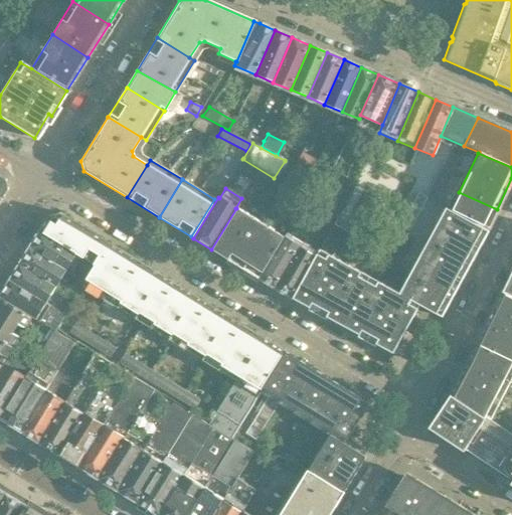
[(416,192),(397,226),(406,231),(424,197),(416,192)]
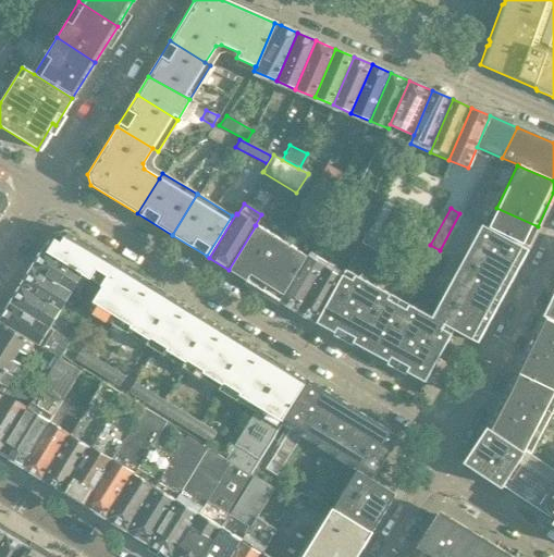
[(538,226),(496,208),(487,229),(528,248),(538,226)]
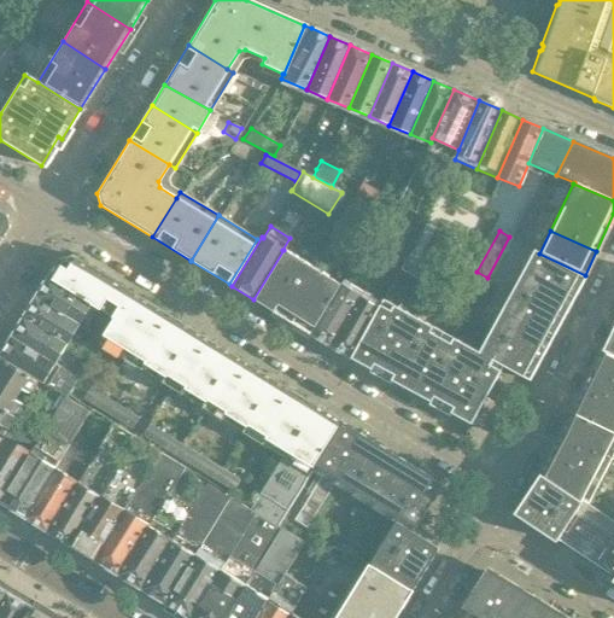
[(309,333),(338,285),(284,250),(253,299),(309,333)]
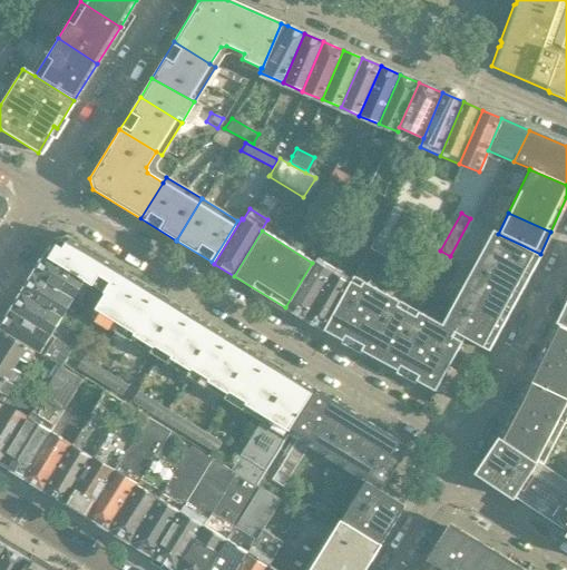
[(540,254),(498,234),(492,231),(475,262),(521,286),(540,254)]
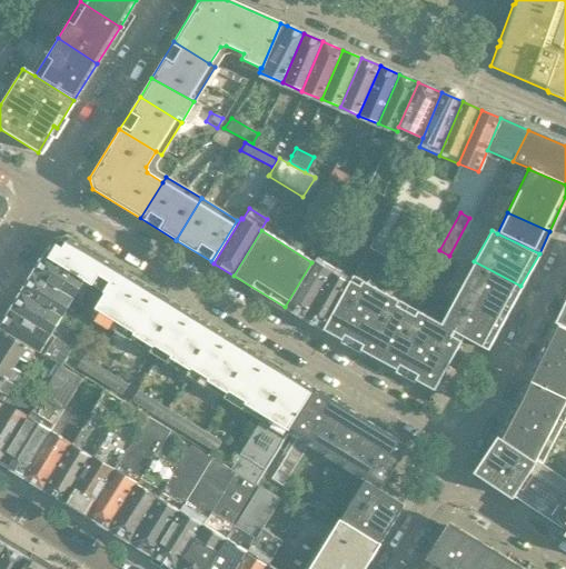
[(118,269),(63,236),(52,239),(42,256),(82,280),(96,288),(103,292),(118,269)]
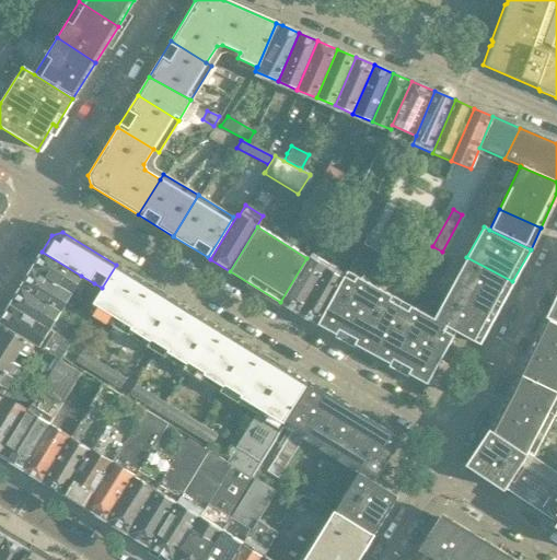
[(422,266),(367,235),(361,245),(418,276),(422,266)]
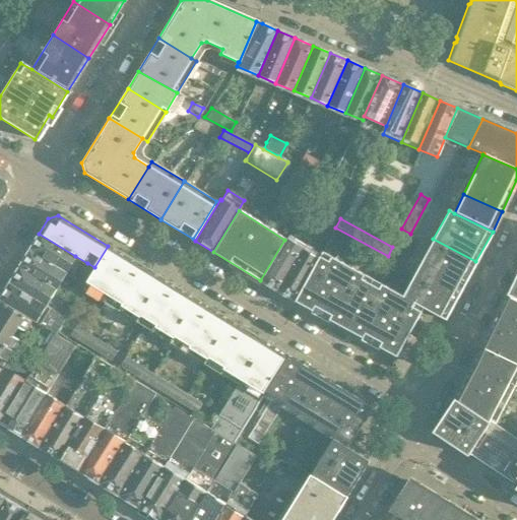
[(39,234),(27,251),(65,273),(75,256),(39,234)]
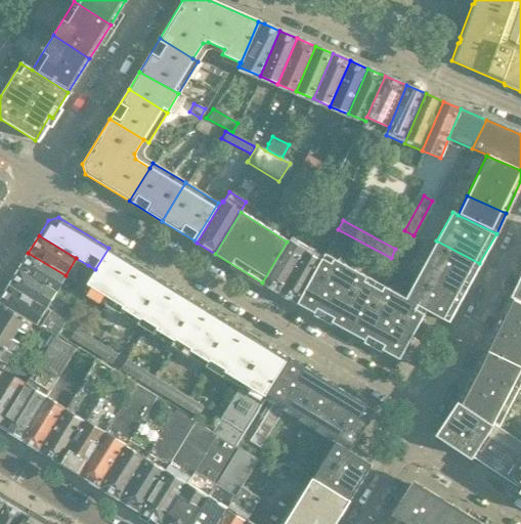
[(279,294),(307,248),(290,236),(287,242),(262,282),(279,294)]
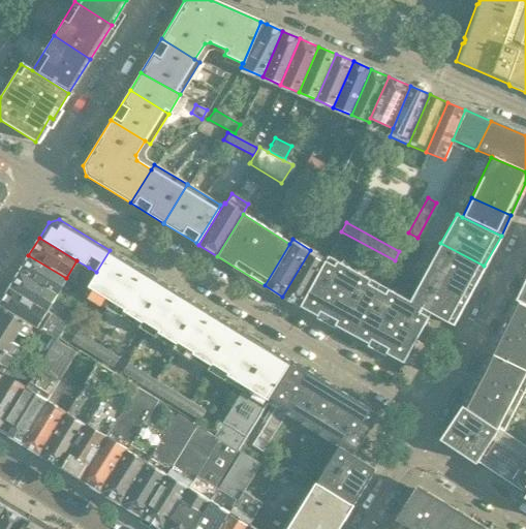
[(484,266),(440,243),(425,273),(468,296),(484,266)]
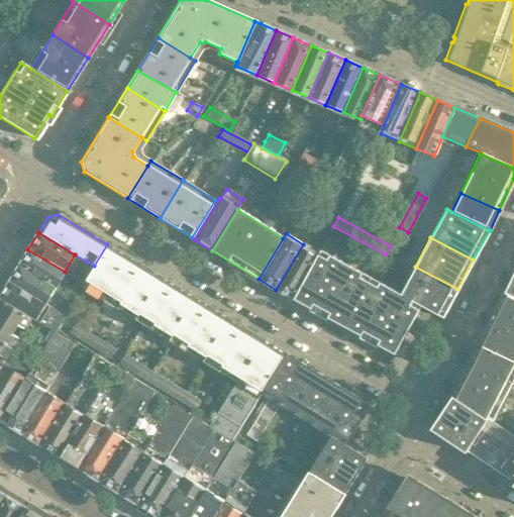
[(103,294),(126,256),(107,244),(94,266),(84,283),(103,294)]
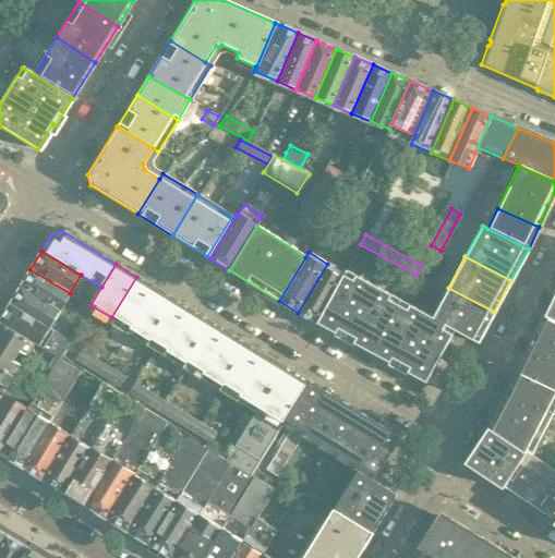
[(327,264),(298,313),(315,323),(344,270),(333,264),(330,266),(327,264)]
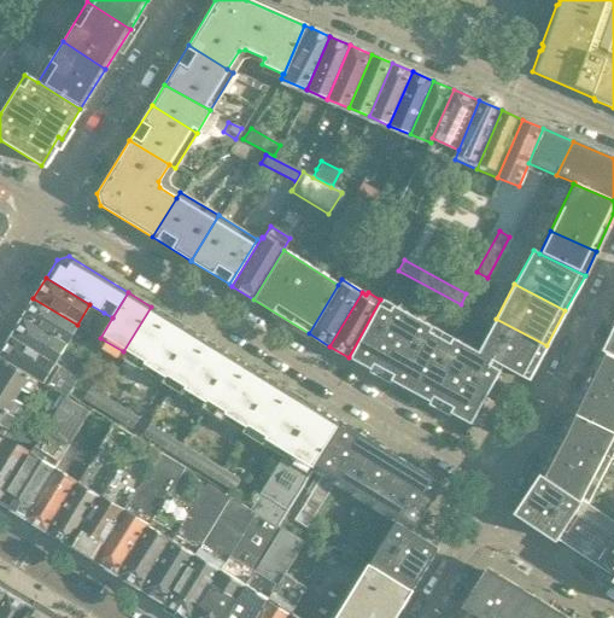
[(33,298),(22,318),(65,344),(77,325),(33,298)]
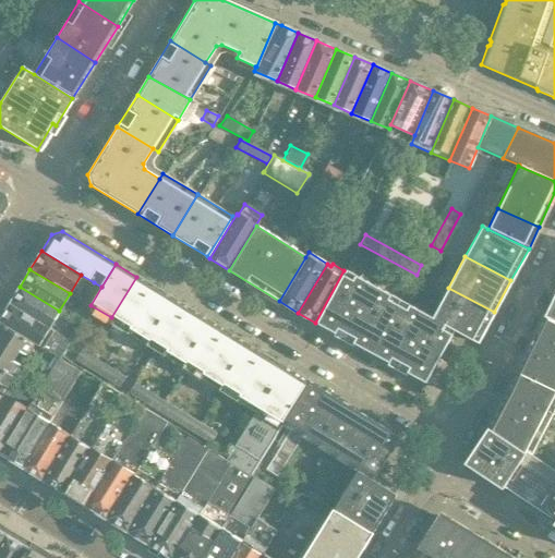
[(370,353),(398,301),(344,270),(315,323),(344,338),(345,336),(353,340),(352,343),(370,353)]
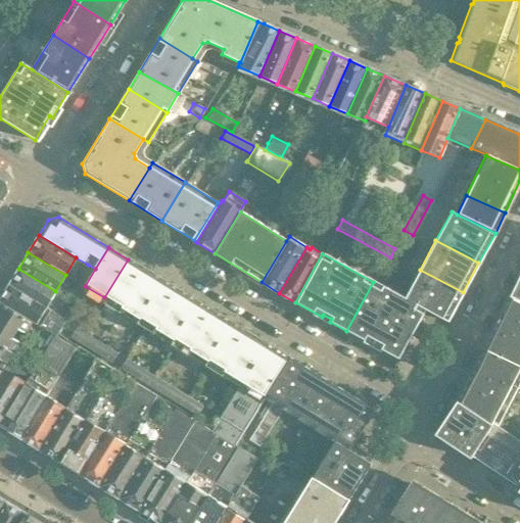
[(161,280),(128,259),(104,297),(138,319),(161,280)]
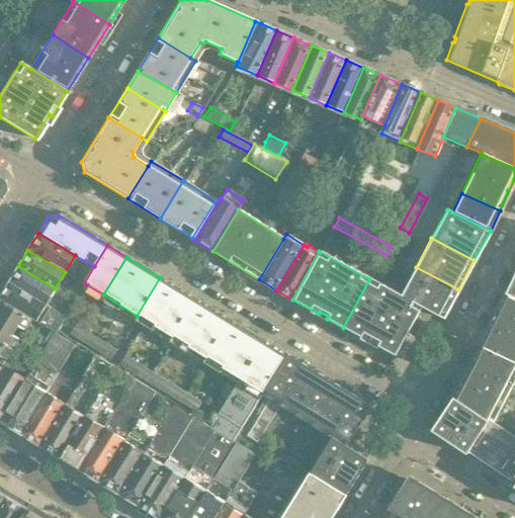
[(18,266),(7,282),(45,306),(55,288),(18,266)]
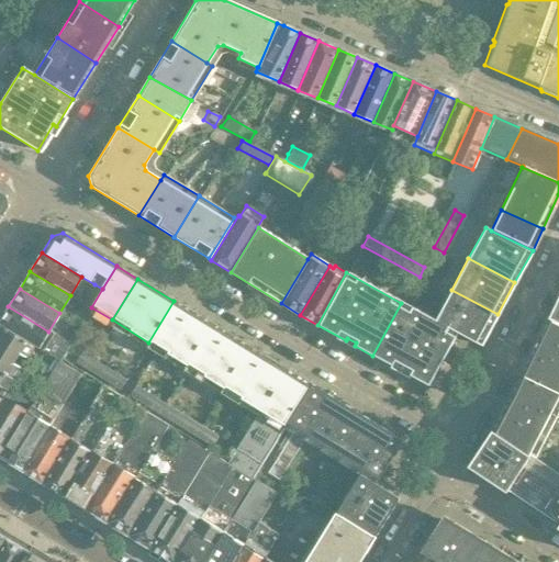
[(498,314),(451,290),(434,321),(456,333),(480,346),(498,314)]
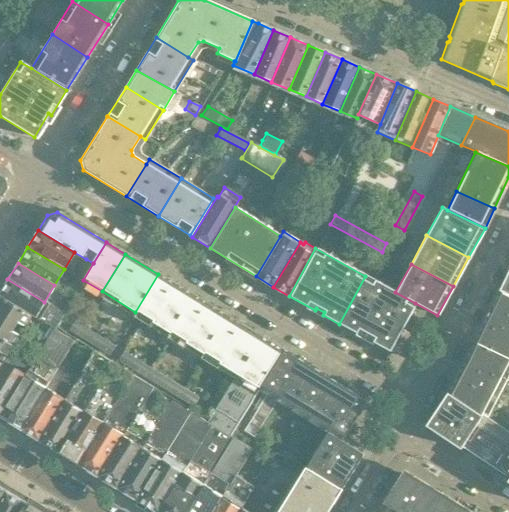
[(508,273),(506,272),(497,291),(508,296),(508,273)]
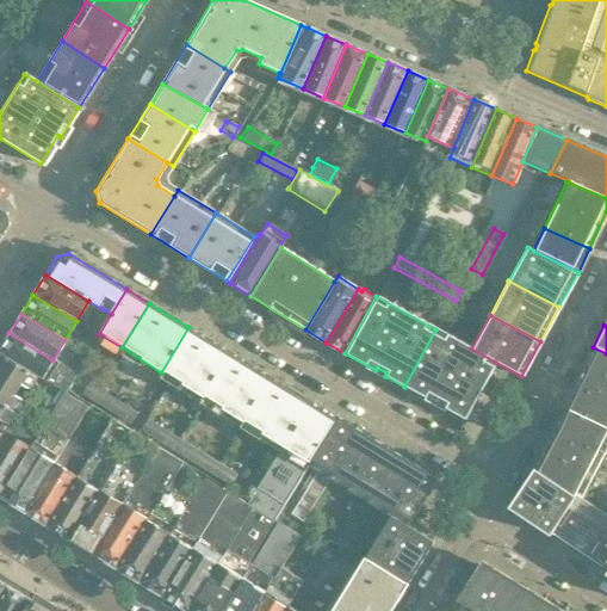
[(229,352),(189,327),(161,372),(202,397),(229,352)]
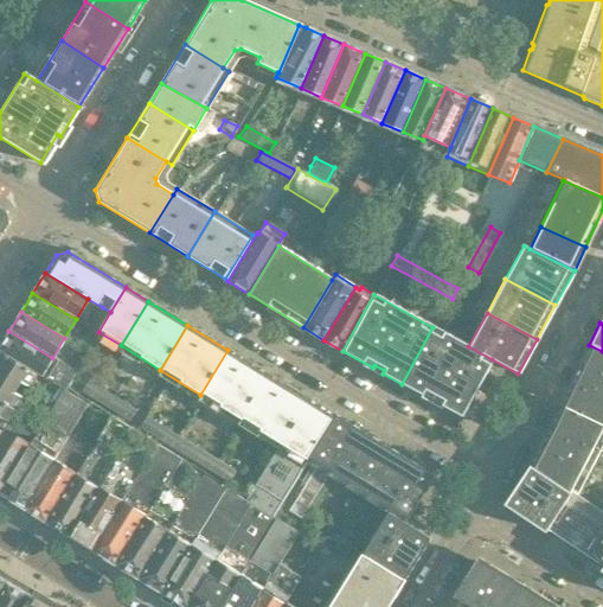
[(492,359),(468,346),(432,327),(402,384),(421,395),(423,391),(443,402),(441,406),(461,416),(492,359)]
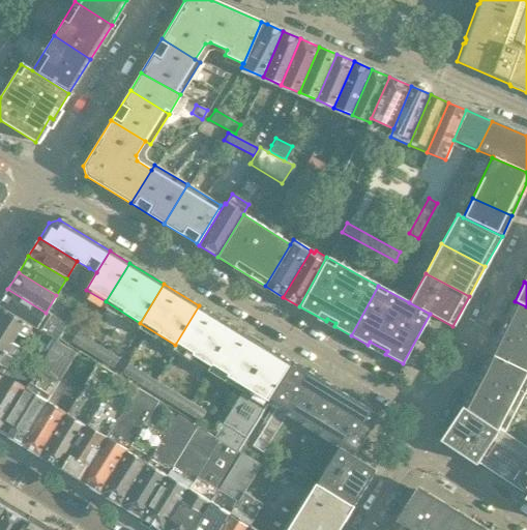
[(64,324),(46,313),(7,289),(0,300),(0,307),(32,327),(54,341),(64,324)]
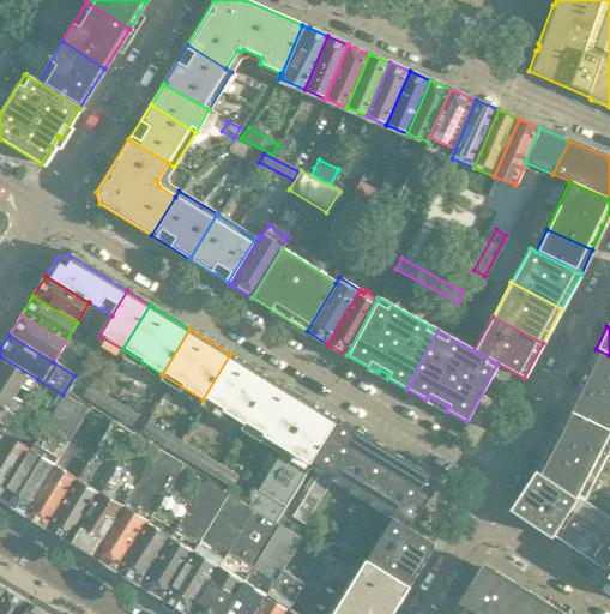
[(609,355),(596,349),(586,369),(609,380),(609,355)]
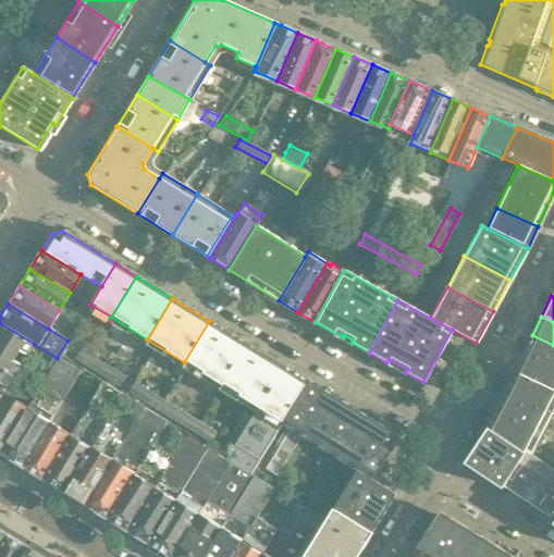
[(245,343),(209,321),(184,362),(220,384),(245,343)]
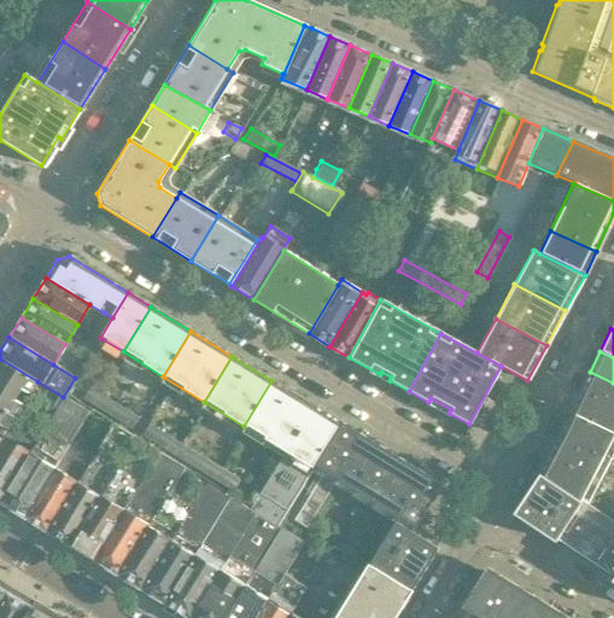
[(0,408),(16,419),(23,406),(15,402),(21,391),(29,396),(37,382),(0,359),(0,408)]
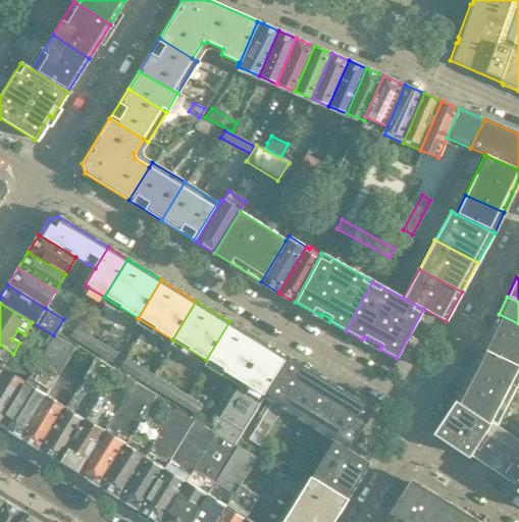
[(518,323),(499,314),(490,330),(518,345),(518,323)]
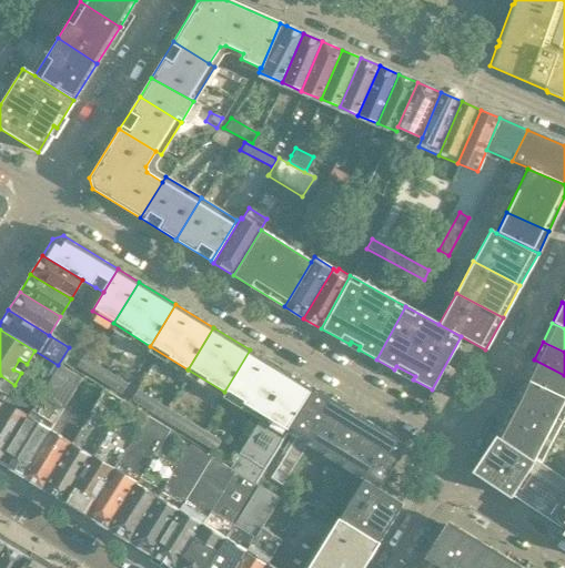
[(288,373),(250,350),(224,392),(262,415),(288,373)]
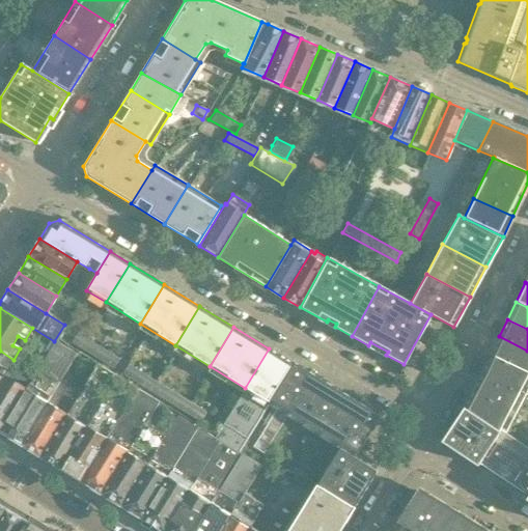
[(85,340),(75,334),(68,342),(80,350),(85,340)]
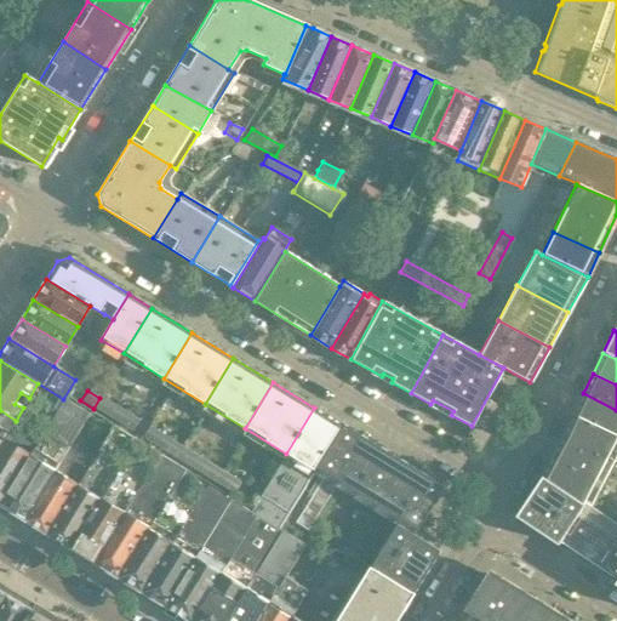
[(616,410),(583,393),(572,414),(616,436),(616,410)]
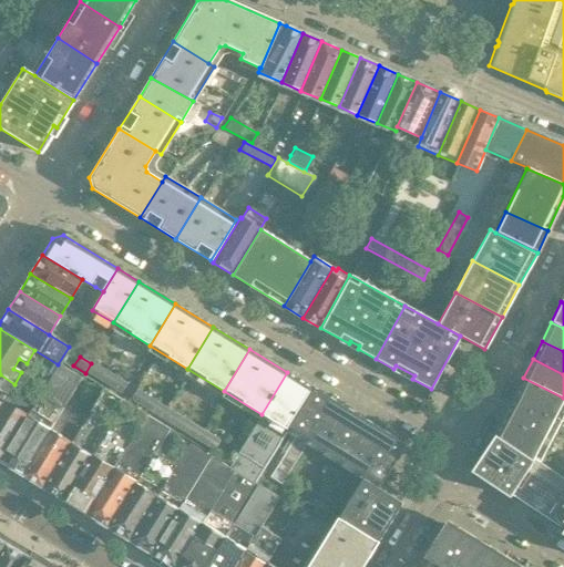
[(102,370),(91,363),(85,373),(96,380),(102,370)]
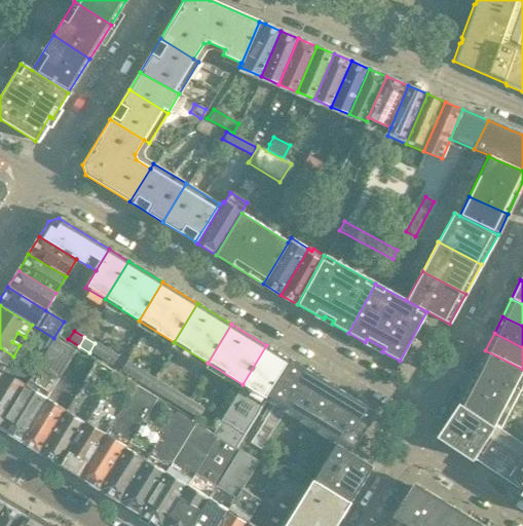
[(20,441),(58,377),(70,359),(74,350),(53,338),(24,385),(0,424),(0,428),(20,441)]
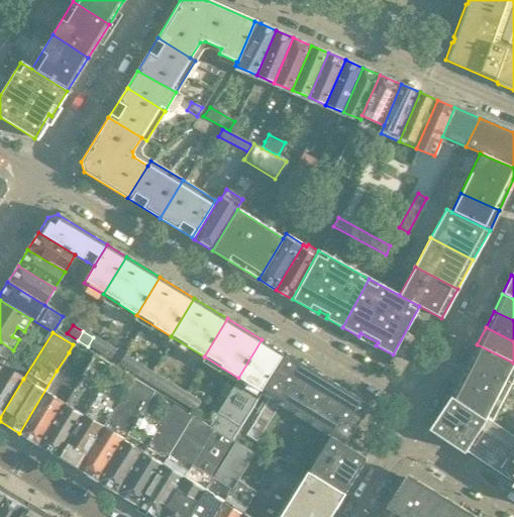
[(103,343),(93,337),(88,346),(98,352),(103,343)]
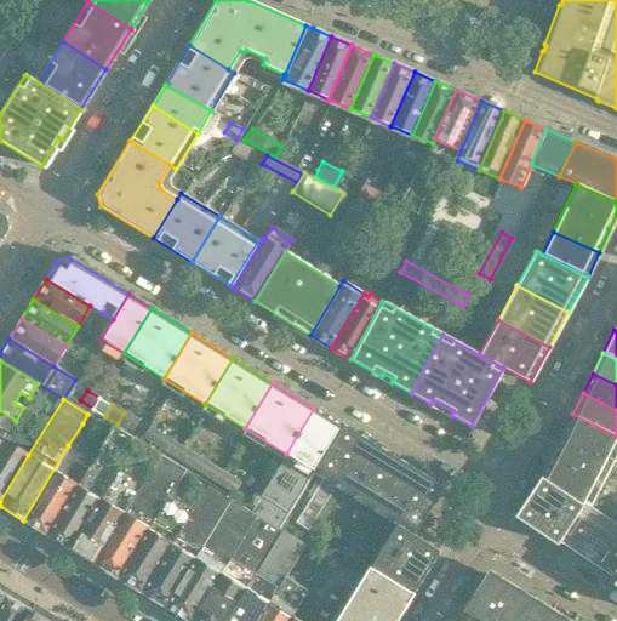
[(314,408),(286,454),(250,513),(253,516),(276,529),(307,478),(308,479),(312,473),(310,473),(341,425),(314,408)]
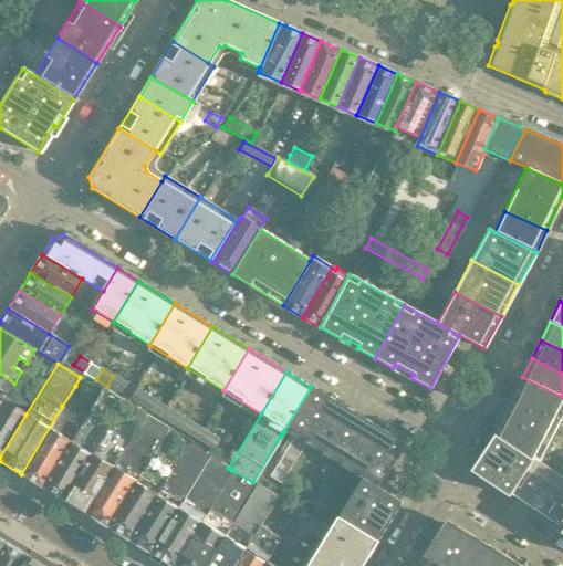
[(14,384),(0,374),(0,392),(7,396),(14,384)]
